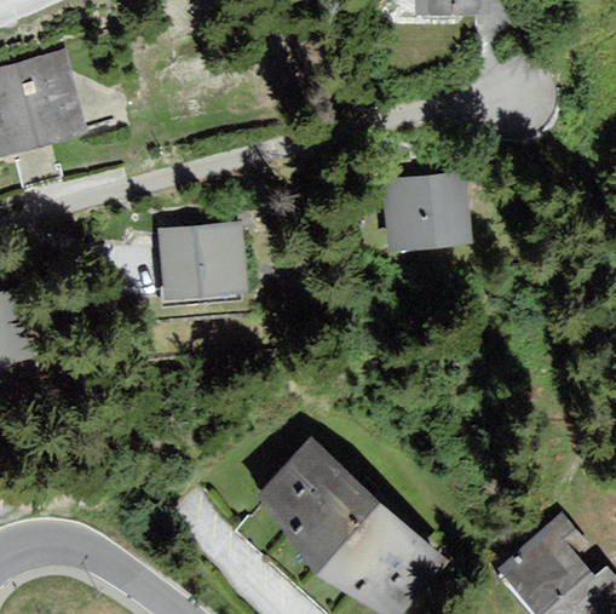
[(488,0),(413,0),(414,18),(489,15),(488,0)]
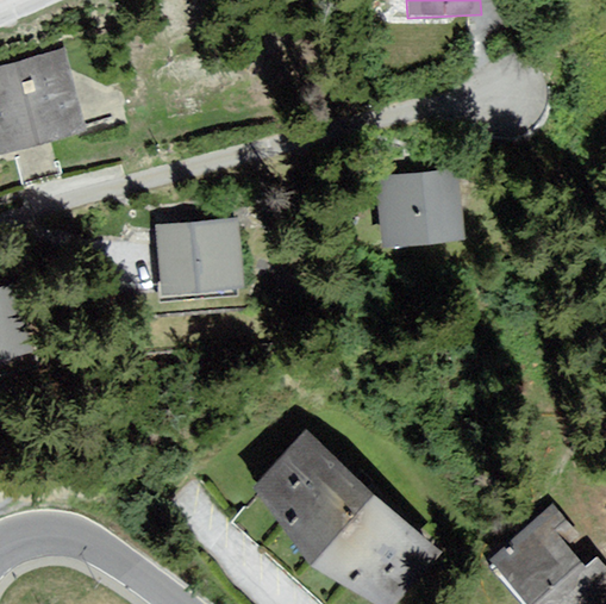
[(62,50),(0,67),(0,153),(85,130),(62,50)]
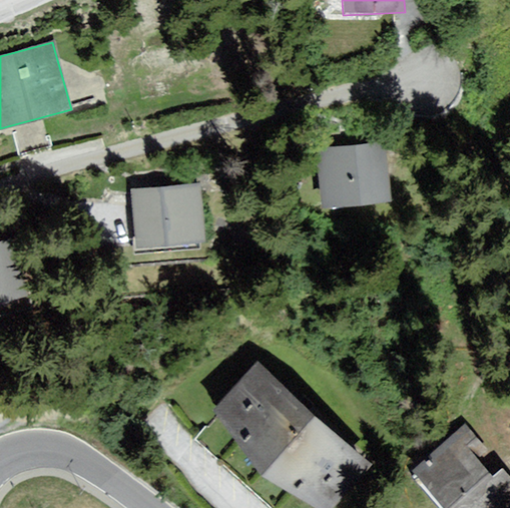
[(386,143),(315,152),(321,209),(392,201),(386,143)]
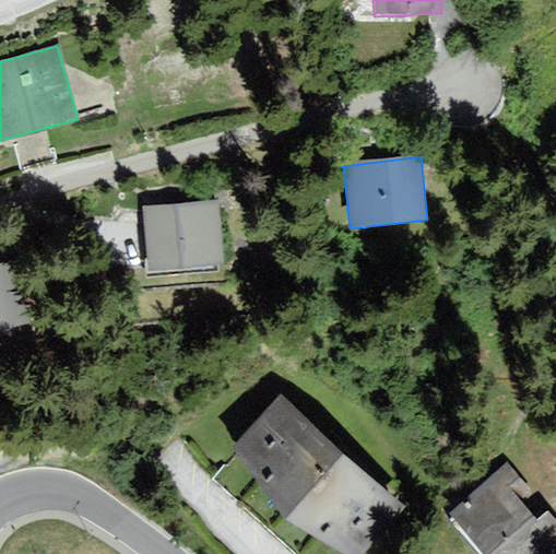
[(215,203),(142,211),(149,273),(222,266),(215,203)]
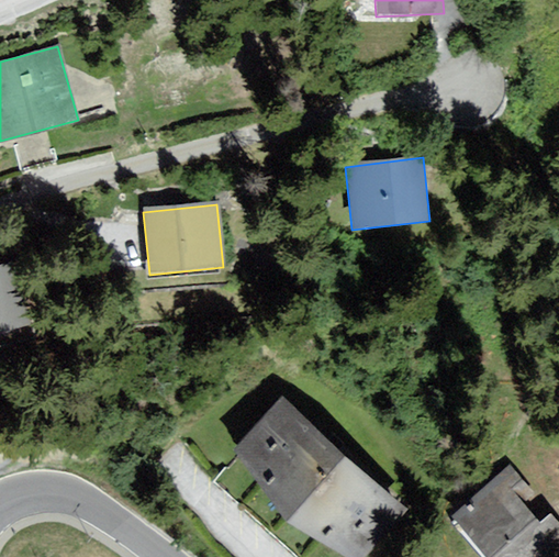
[(14,264),(0,266),(0,332),(29,326),(14,264)]
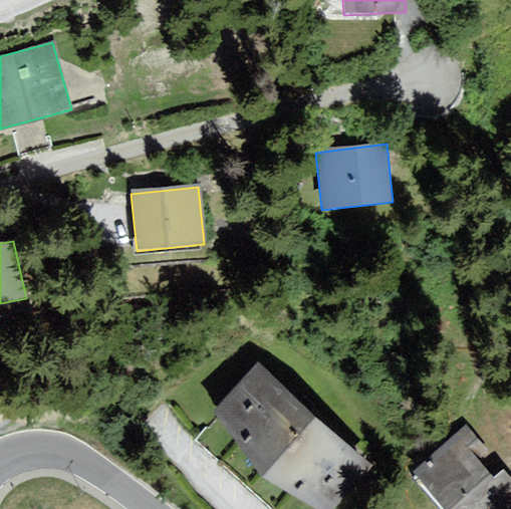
[(221,417),(325,508),(337,508),(372,468),(271,372),(221,417)]
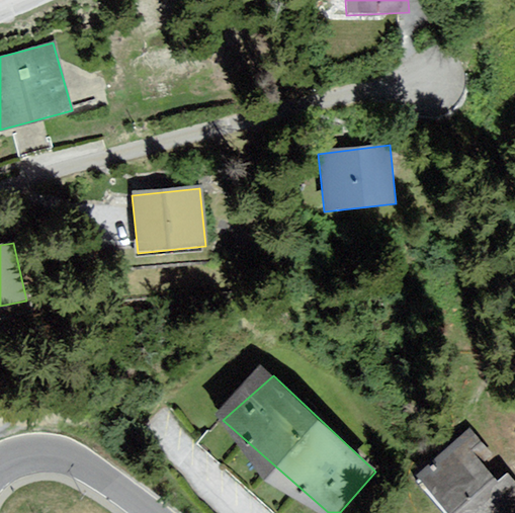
[(510,512),(453,439),(402,479),(427,512),(510,512)]
